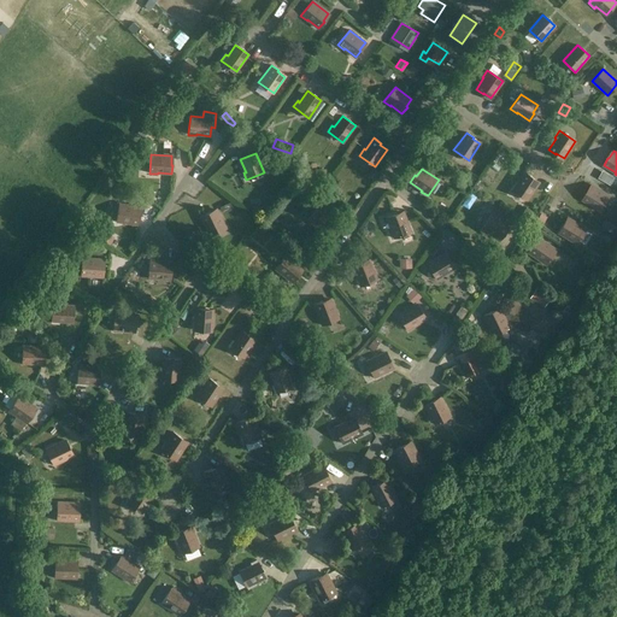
[(527,200),(539,183),(532,178),(532,177),(524,172),(517,183),(516,183),(511,189),(527,200)]
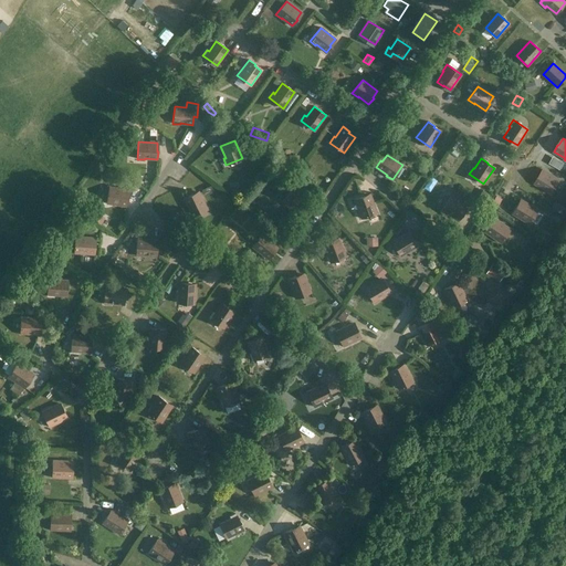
[(552,195),(561,179),(544,170),(540,177),(538,176),(535,184),(545,190),(552,195)]
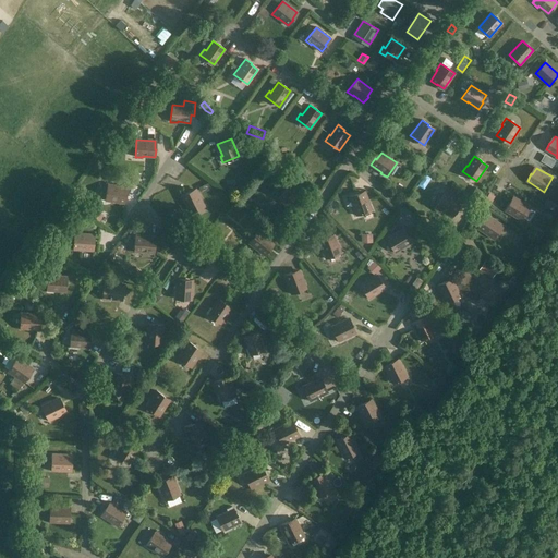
[(125,203),(126,195),(125,195),(126,187),(108,184),(105,201),(112,202),(112,201),(125,203)]
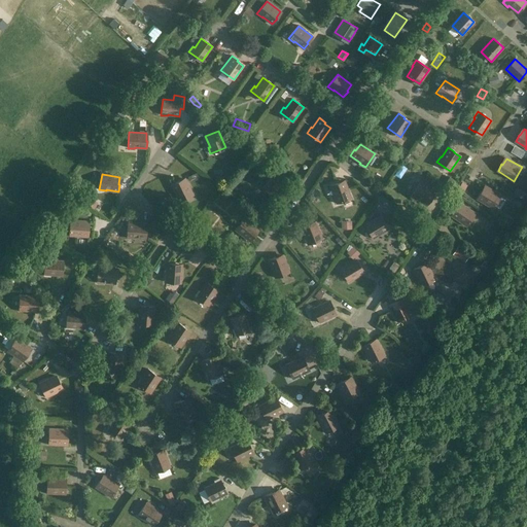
[(282,192),(286,187),(273,176),(262,188),(268,192),(269,191),(278,200),(283,194),(282,192)]
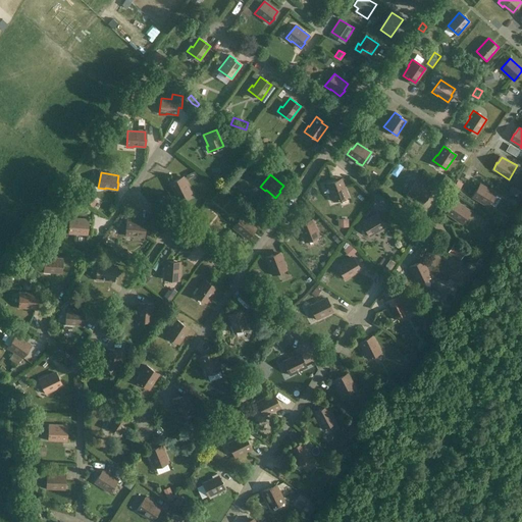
[(176,200),(192,193),(184,177),(177,180),(176,179),(169,184),(175,194),(174,194),(176,200)]
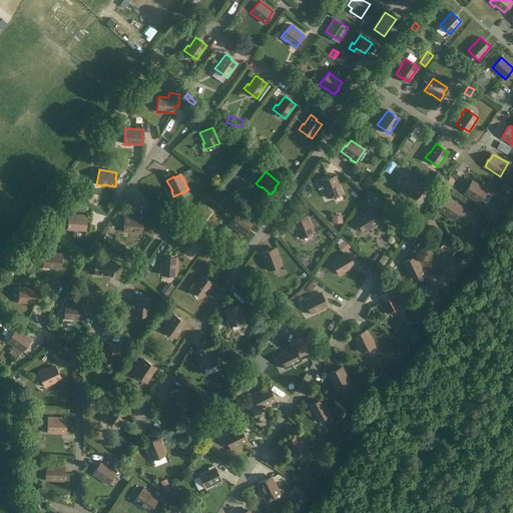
[(322,180),(326,191),(325,192),(327,198),(342,192),(336,176),(329,179),(329,178),(322,180)]
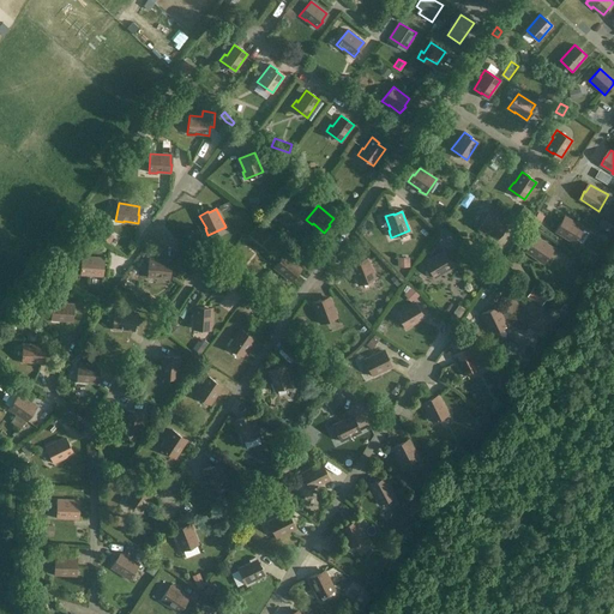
[(497,239),(506,226),(488,214),(477,230),(485,234),(486,232),(497,239)]
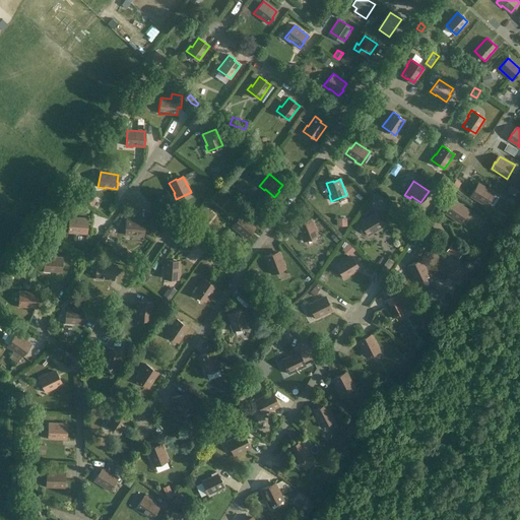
[(485,206),(494,193),(479,184),(475,190),(474,190),(470,196),(480,202),(480,203),(485,206)]
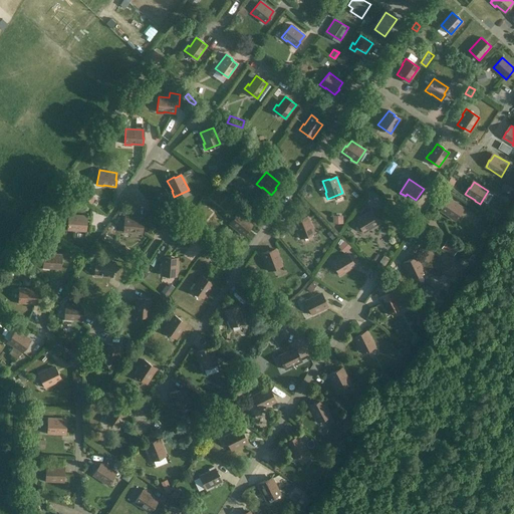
[(507,186),(504,191),(510,194),(513,189),(507,186)]
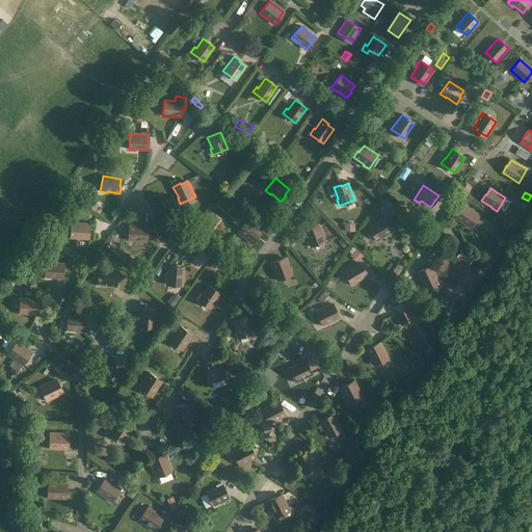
[(92,200),(90,207),(96,209),(99,203),(92,200)]
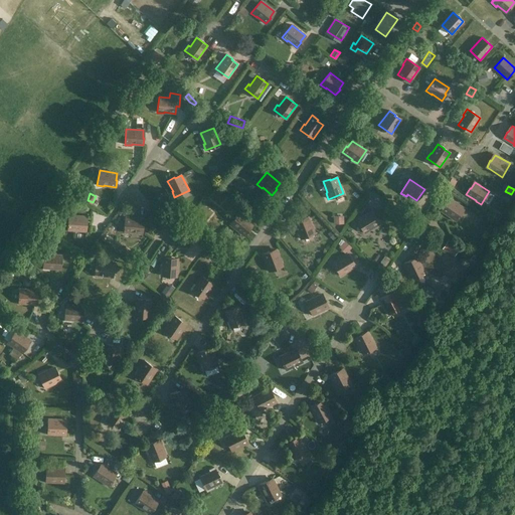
[(456,221),(465,208),(450,199),(446,205),(445,204),(441,210),(451,217),(450,218),(456,221)]
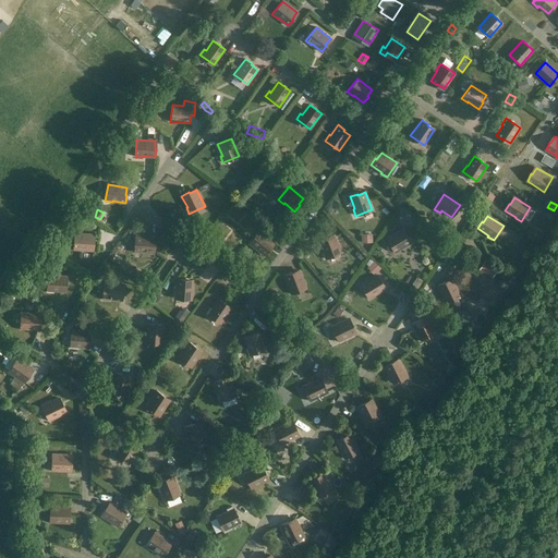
[(401,249),(412,242),(408,235),(407,235),(402,229),(387,239),(396,253),(401,250),(401,249)]
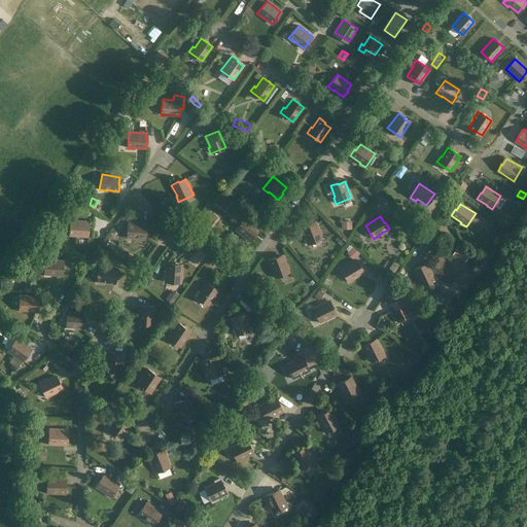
[(253,235),(258,229),(245,217),(235,231),(240,235),(241,234),(250,241),(254,235),(253,235)]
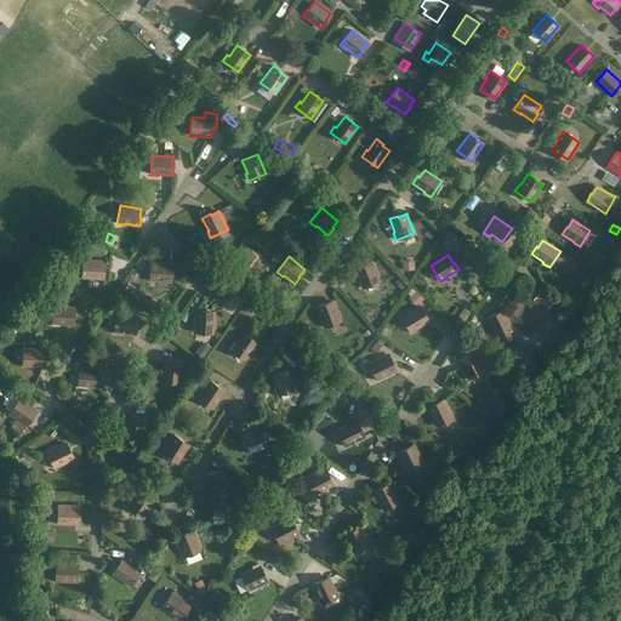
[(415,268),(415,258),(403,260),(403,269),(415,268)]
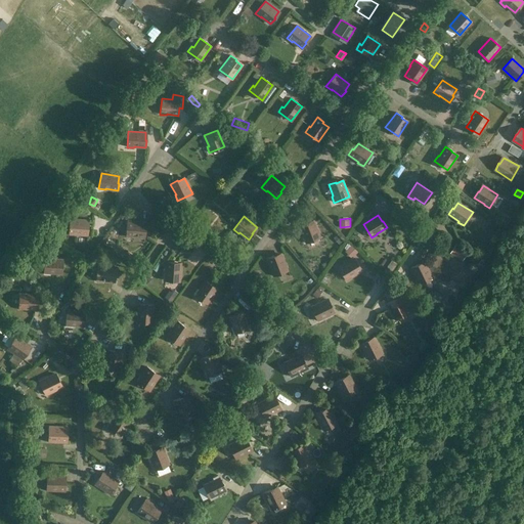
[(88,235),(88,227),(87,227),(87,220),(71,219),(69,235),(76,235),(76,234),(88,235)]
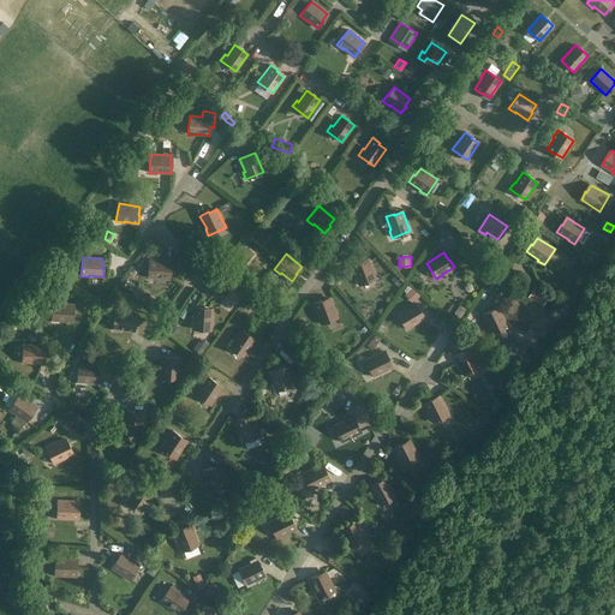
[(169,279),(171,270),(169,270),(169,261),(149,260),(148,278),(156,279),(156,278),(169,279)]
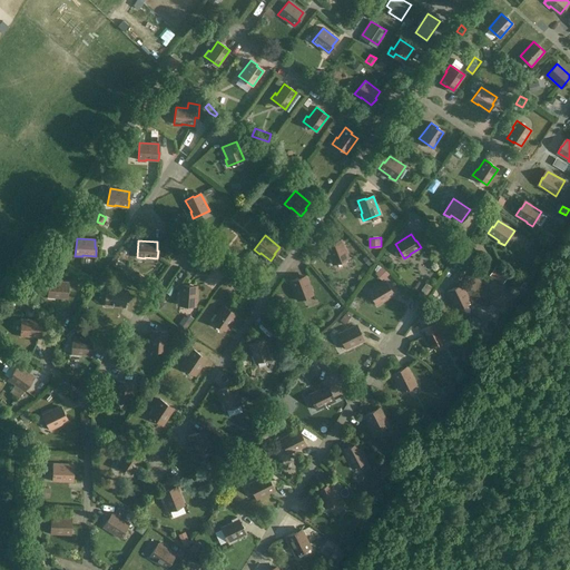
[(326,245),(331,257),(330,258),(332,265),(349,258),(342,241),(334,244),(333,243),(326,245)]
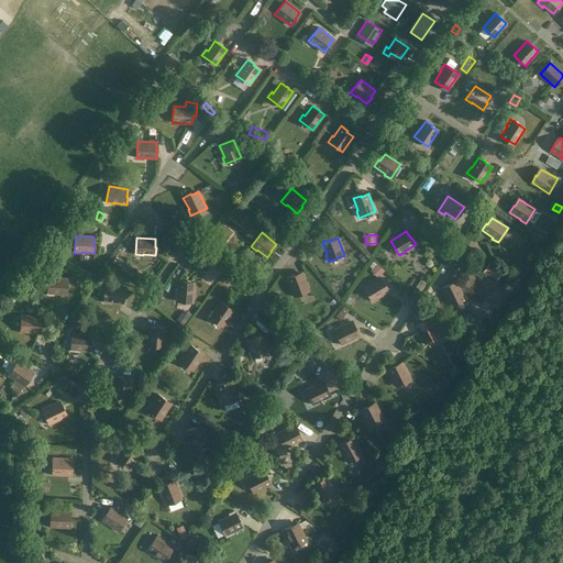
[(145,276),(138,272),(134,278),(141,283),(145,276)]
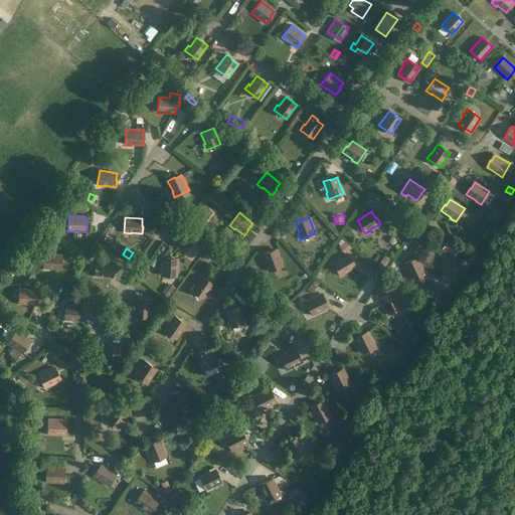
[(263,254),(267,265),(266,266),(268,272),(283,266),(277,249),(270,252),(270,251),(263,254)]
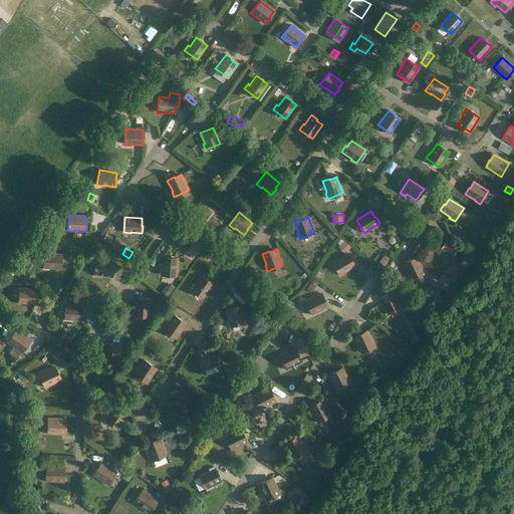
[(62,255),(44,253),(43,269),(49,270),(49,267),(61,268),(62,255)]
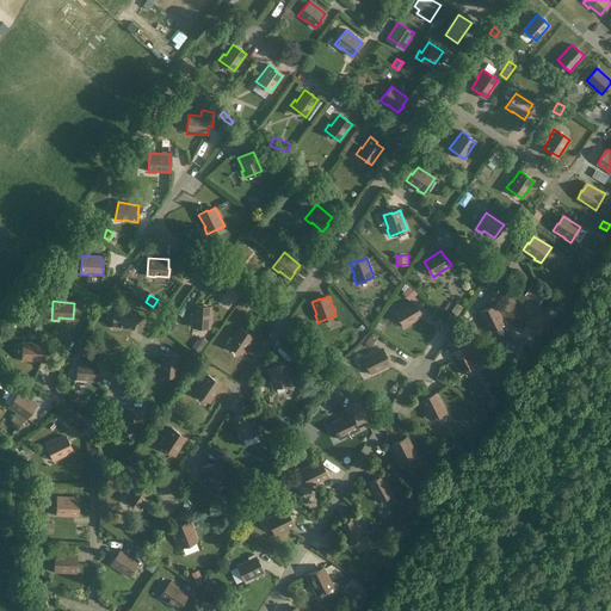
[(411,322),(423,315),(418,308),(417,309),(412,301),(395,312),(405,328),(411,323),(411,322)]
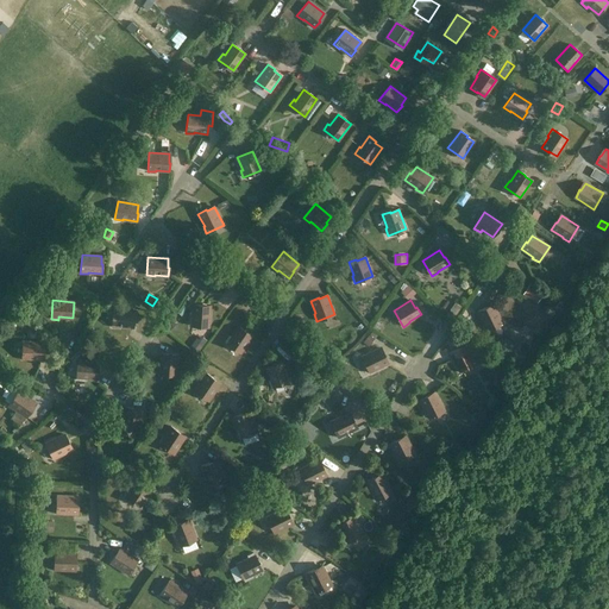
[(209,327),(211,307),(201,307),(202,305),(193,305),(192,318),(190,318),(190,326),(209,327)]
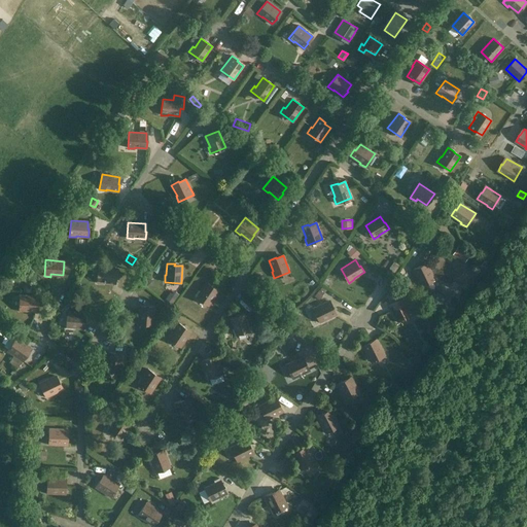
[(421,286),(434,280),(427,264),(420,268),(420,267),(413,270),(418,280),(421,286)]
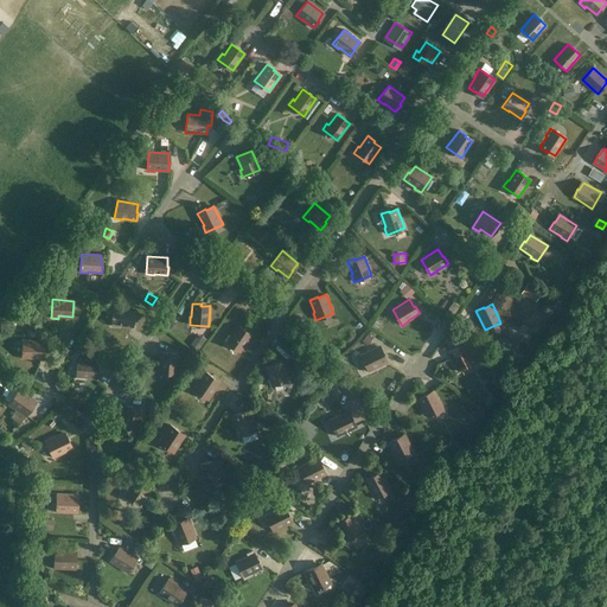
[(458,308),(452,305),(445,314),(451,319),(458,308)]
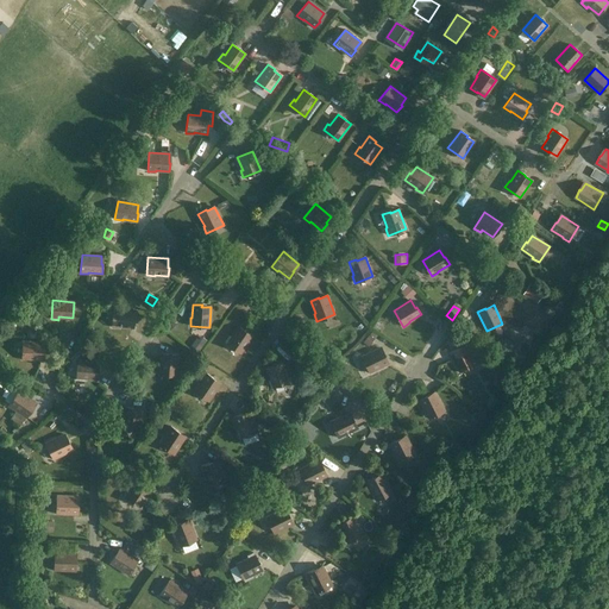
[(133,327),(135,319),(133,319),(133,311),(113,308),(112,327),(120,328),(120,327),(133,327)]
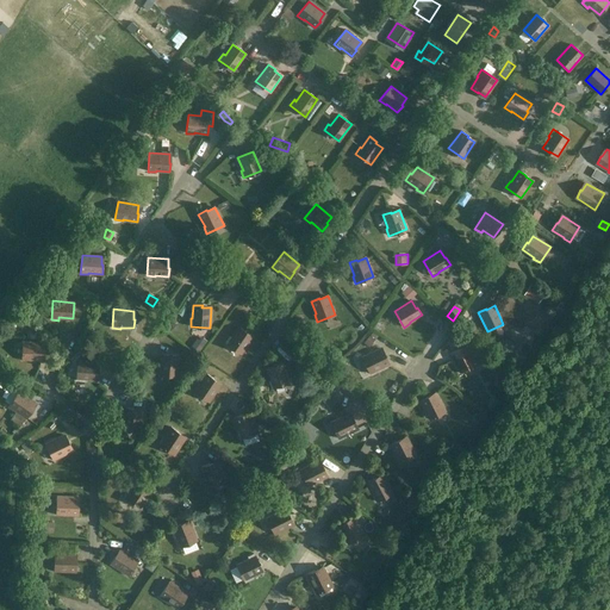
[(355,328),(363,334),(369,327),(361,321),(355,328)]
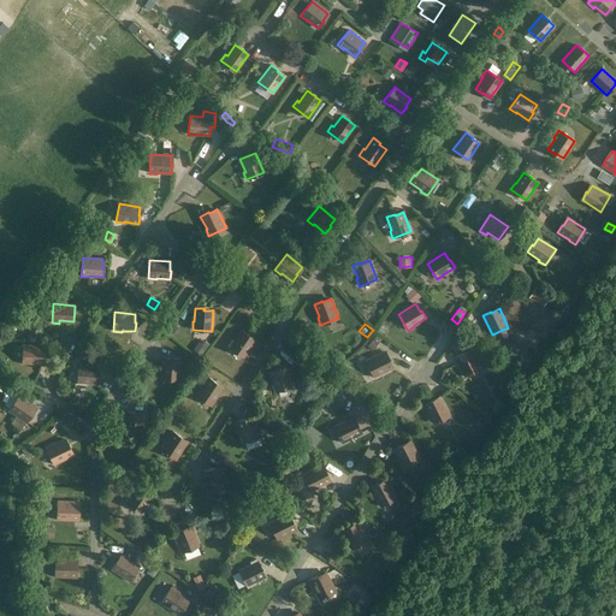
[(234,342),(232,341),(227,347),(243,357),(255,339),(242,331),(234,342)]
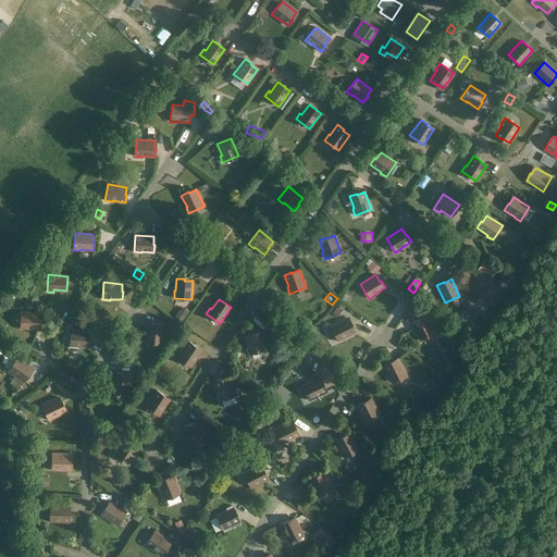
[(341,302),(333,311),(337,316),(346,307),(341,302)]
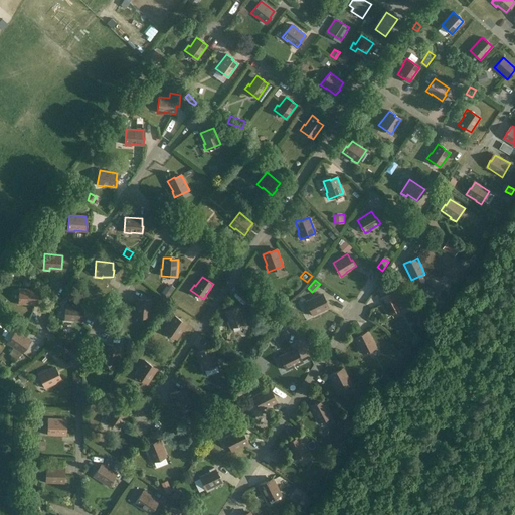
[(37,304),(37,297),(36,297),(36,290),(19,289),(18,305),(25,305),(25,304),(37,304)]
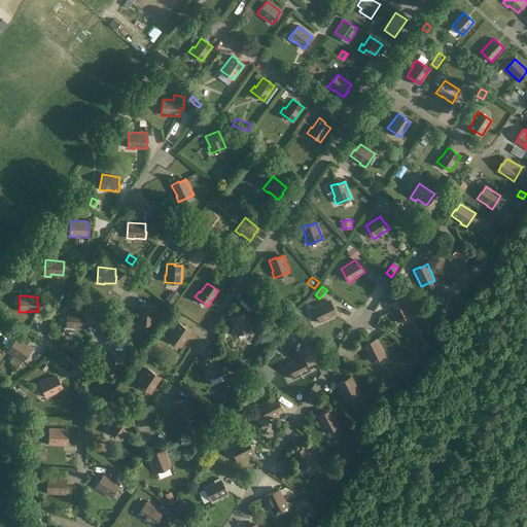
[(397,322),(412,315),(403,300),(397,303),(396,302),(389,305),(395,316),(394,316),(397,322)]
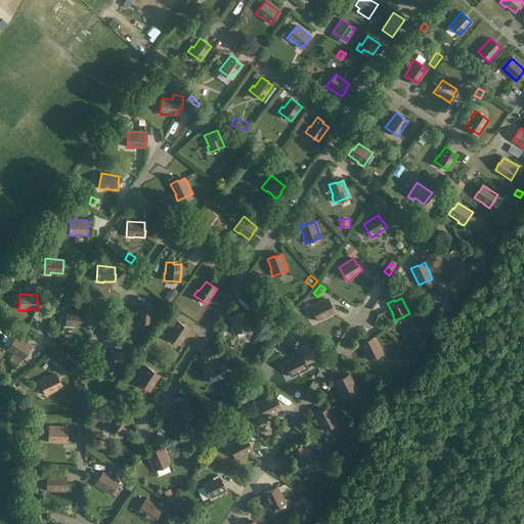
[(323,317),(335,312),(332,305),(330,306),(326,299),(311,307),(318,321),(324,318),(323,317)]
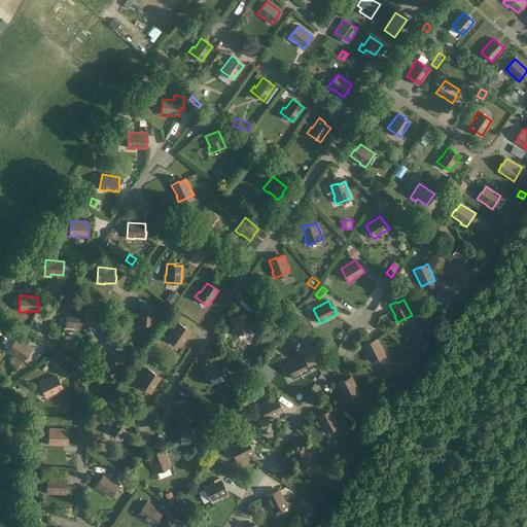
[(139,317),(137,317),(136,324),(152,325),(153,307),(140,306),(139,317)]
